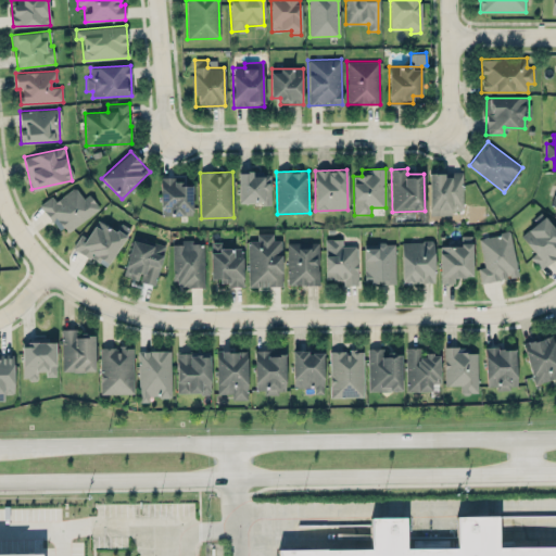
[(238,202),(270,203),(272,173),(239,172),(238,202)]
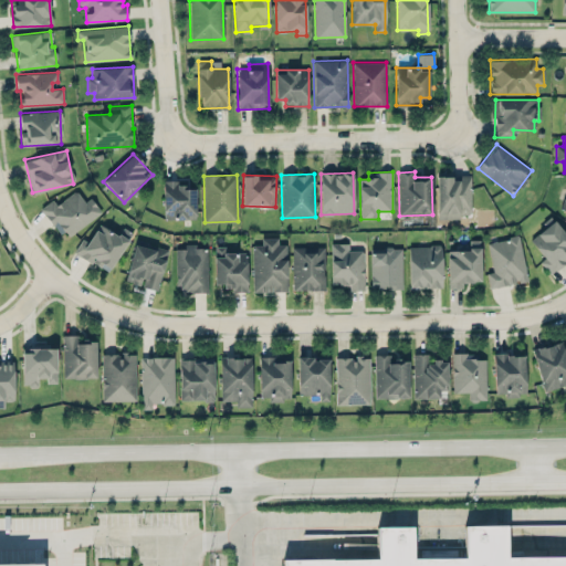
[(461,218),(461,213),(471,213),(470,175),(459,175),(459,177),(437,177),(437,219),(461,218)]
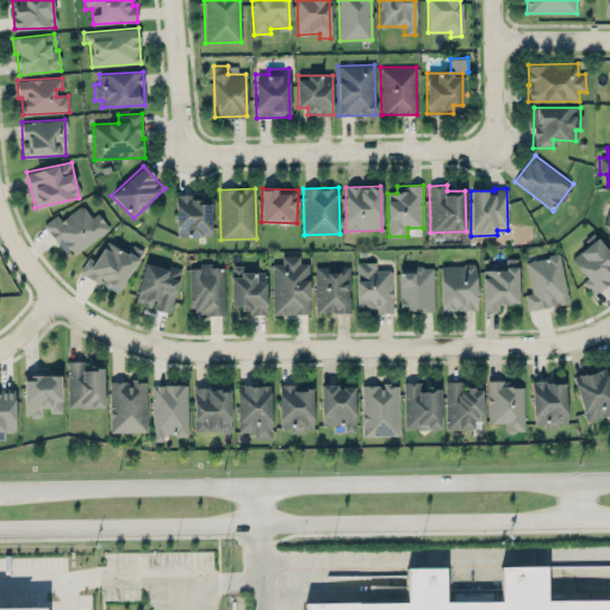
[(211,203),(200,203),(200,195),(175,195),(176,236),(211,235),(211,203)]
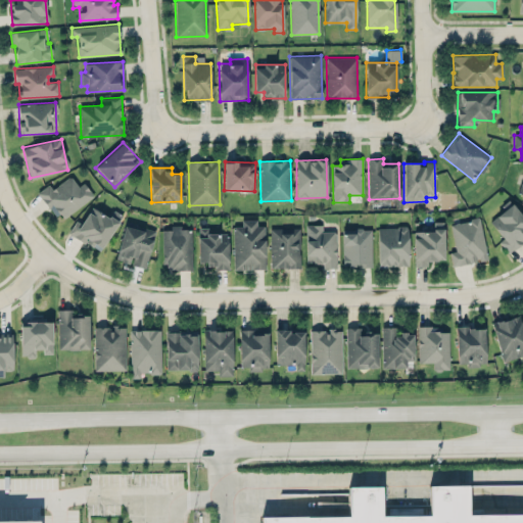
[(93,195),(84,182),(78,187),(70,176),(51,189),(48,185),(38,192),(57,221),(93,195)]
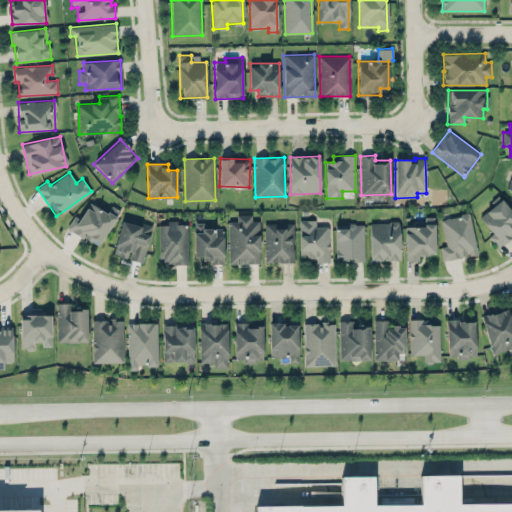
[(497,247),(511,233),(511,212),(497,196),(491,201),(494,204),(479,217),(493,233),(488,237),(497,247)]
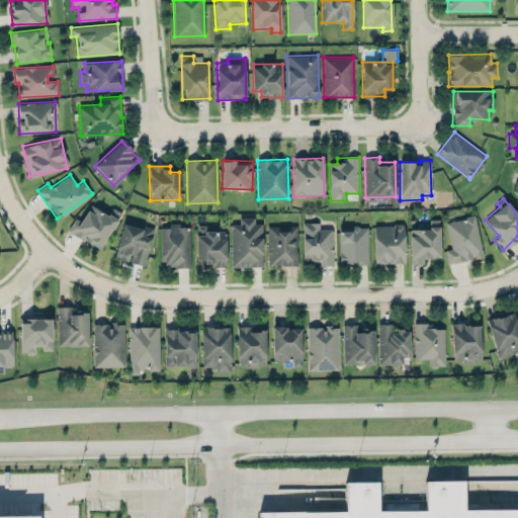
[(68,231),(100,249),(120,212),(112,207),(108,214),(90,204),(81,222),(75,218),(68,231)]
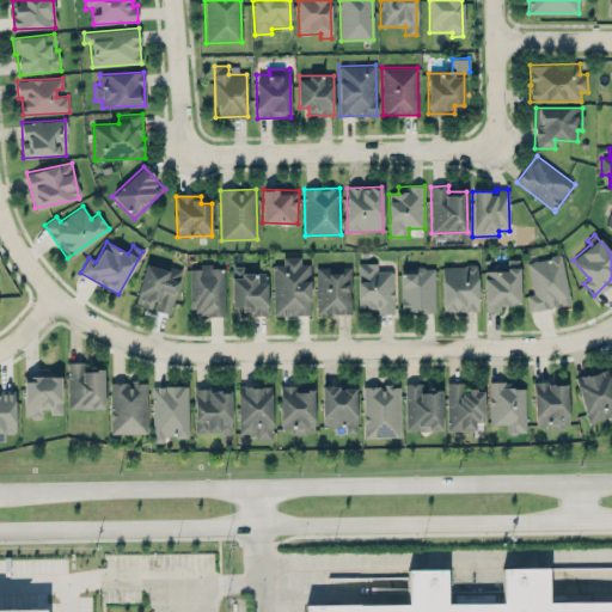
[(570,304),(561,255),(527,262),(533,293),(526,295),(530,311),(570,304)]
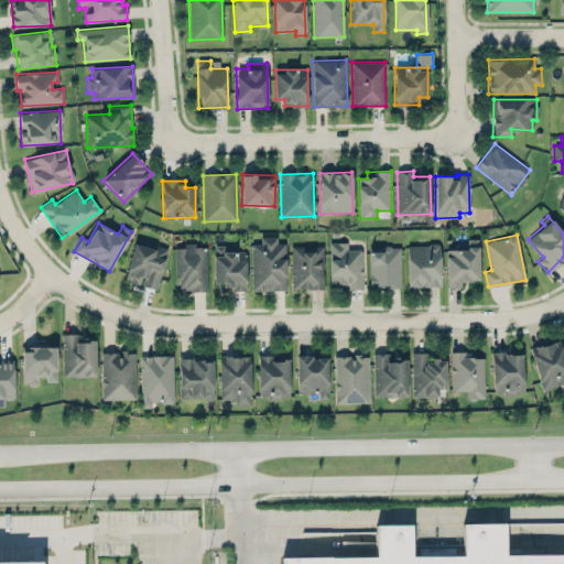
[(286,290),(285,243),(278,243),(278,237),(260,237),(260,245),(251,245),(251,291),(286,290)]
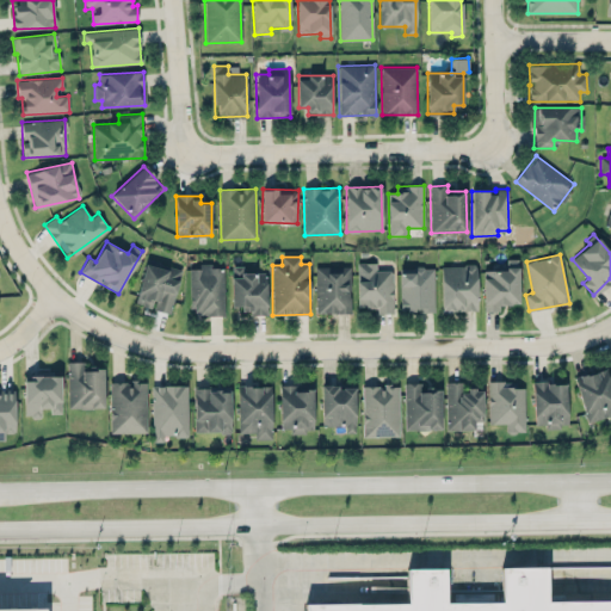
[(519,304),(518,258),(506,258),(506,270),(483,270),(485,310),(499,310),(499,304),(519,304)]
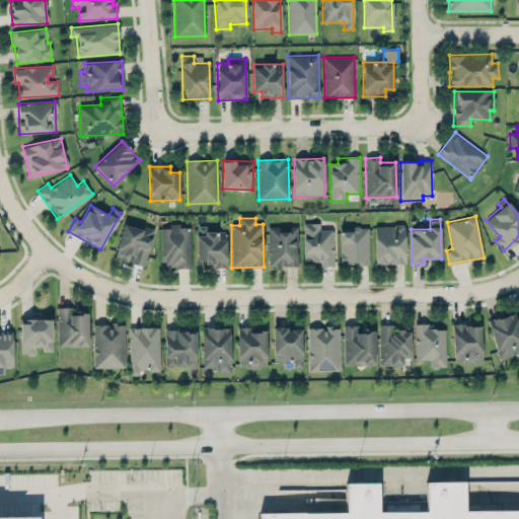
[(153,227),(123,222),(117,258),(130,261),(130,263),(146,266),(153,227)]
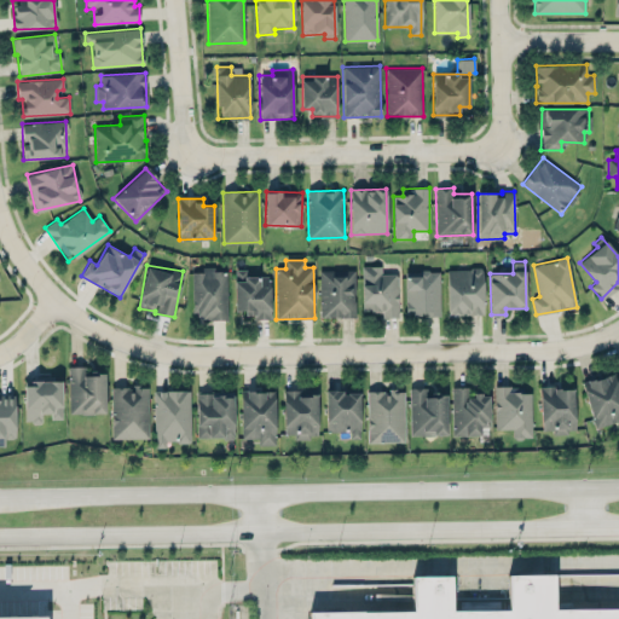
[(398,317),(397,273),(381,273),(381,266),(362,266),(362,312),(382,311),(383,317),(398,317)]
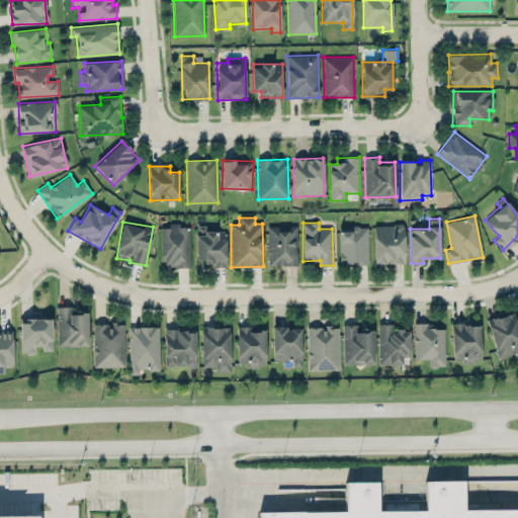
[(189,266),(190,227),(180,227),(180,225),(161,225),(160,265),(189,266)]
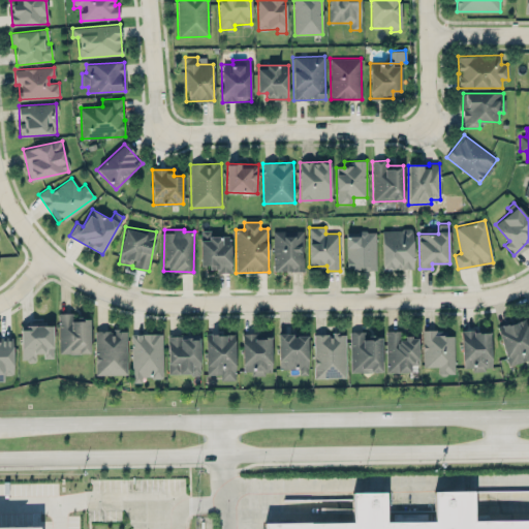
[(381,229),(382,270),(413,269),(412,229),(381,229)]
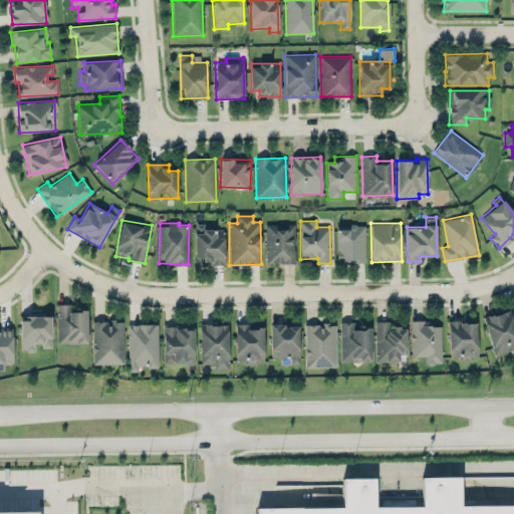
[(196,257),(203,257),(203,264),(225,263),(224,229),(205,229),(205,224),(195,224),(196,257)]
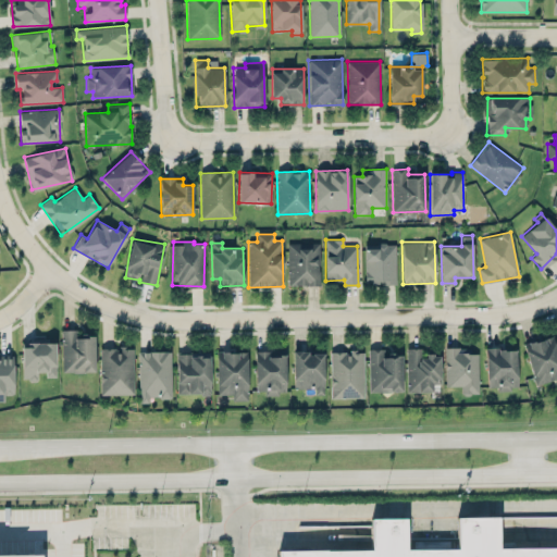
[(287,244),(288,285),(320,284),(319,243),(287,244)]
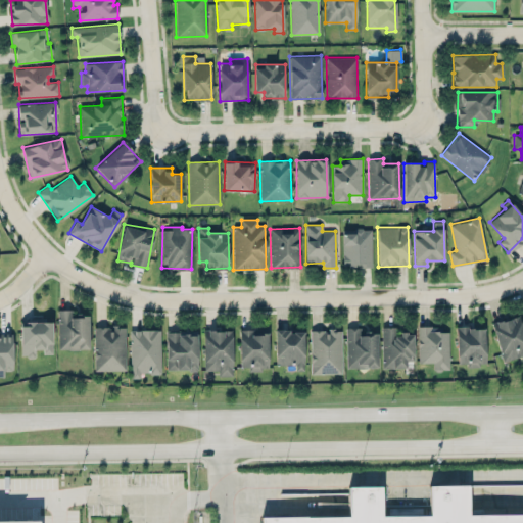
[(342,233),(342,267),(372,266),(371,228),(354,229),(354,233),(342,233)]
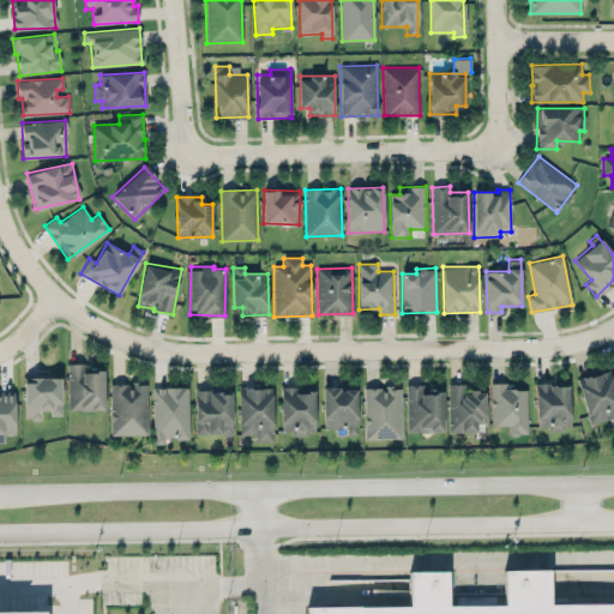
[(104,368),(85,369),(85,362),(66,363),(68,410),(106,409),(104,368)]
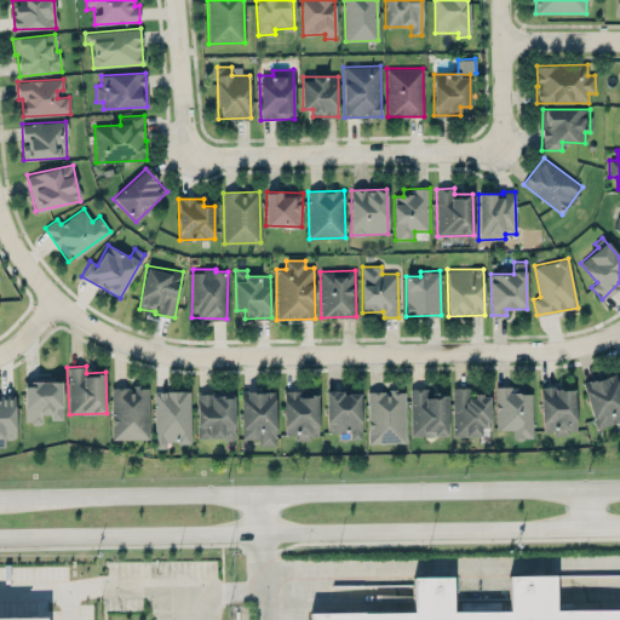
[(595,428),(619,420),(619,389),(616,374),(584,382),(595,428)]
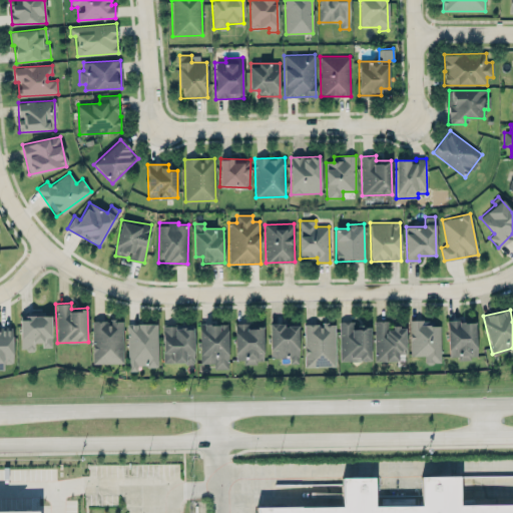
[(51,345),(50,315),(19,316),(20,350),(34,350),(34,345),(51,345)]
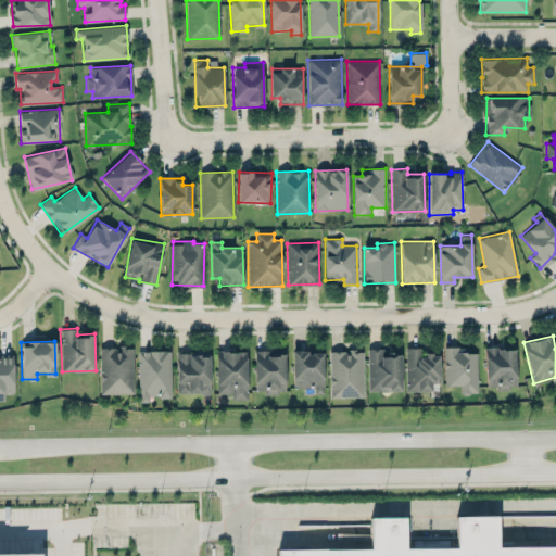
[(100,346),(101,394),(133,393),(133,346),(117,346),(100,346)]
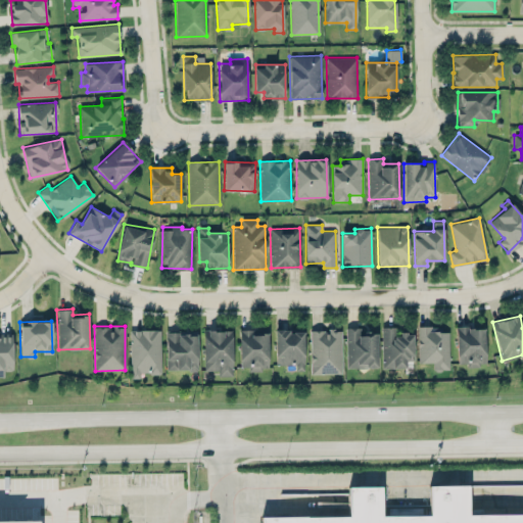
[(414,360),(413,333),(394,334),(394,326),(381,327),(382,368),(406,368),(406,360),(414,360)]
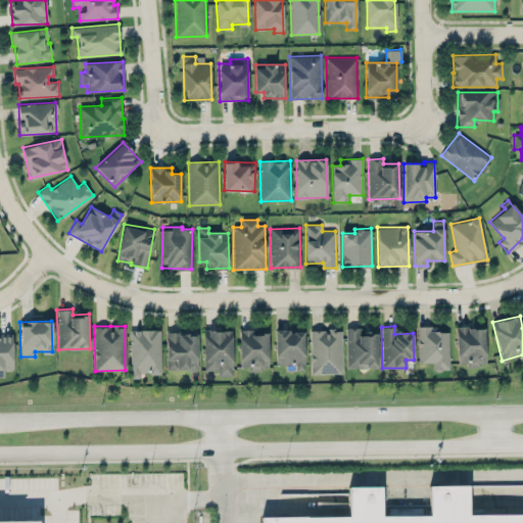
[(449,370),(448,331),(440,331),(440,326),(418,326),(419,363),(433,362),(433,370),(449,370)]
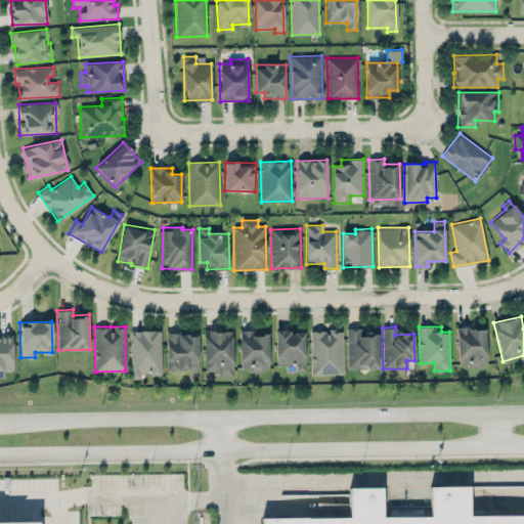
[(378,333),(361,333),(361,328),(346,328),(347,368),(379,368),(378,333)]
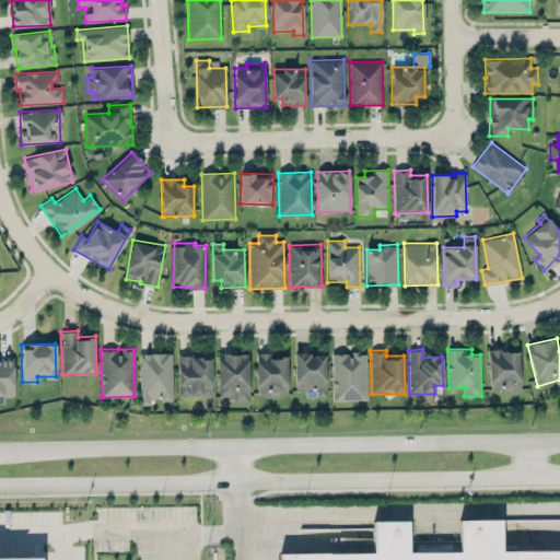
[(520,391),(518,350),(488,351),(489,388),(501,388),(502,392),(520,391)]
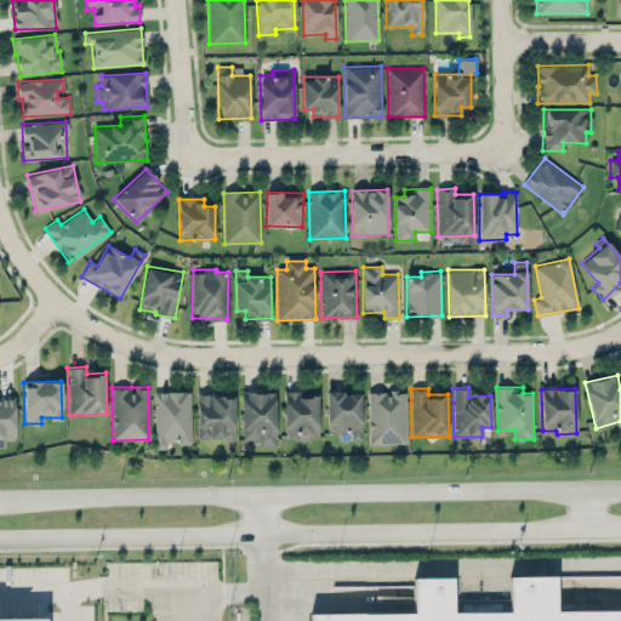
[(189,391),(154,392),(155,449),(165,449),(165,443),(191,443),(189,391)]
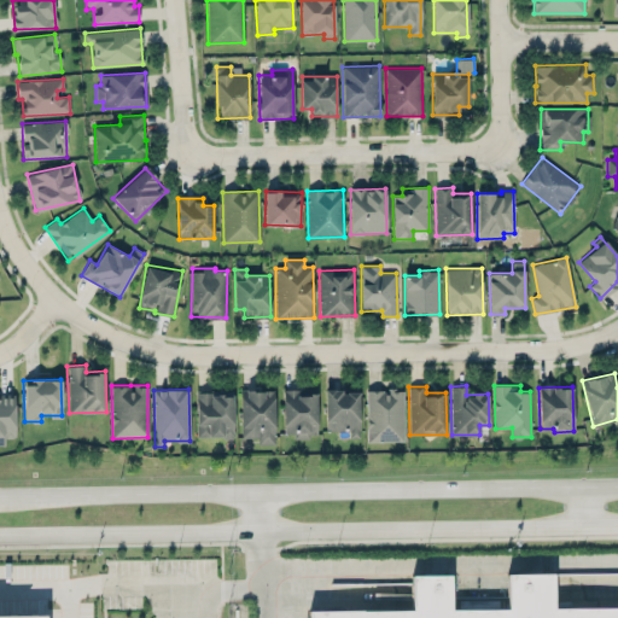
[(273,389),(239,390),(242,438),(257,438),(257,444),(275,443),(273,389)]
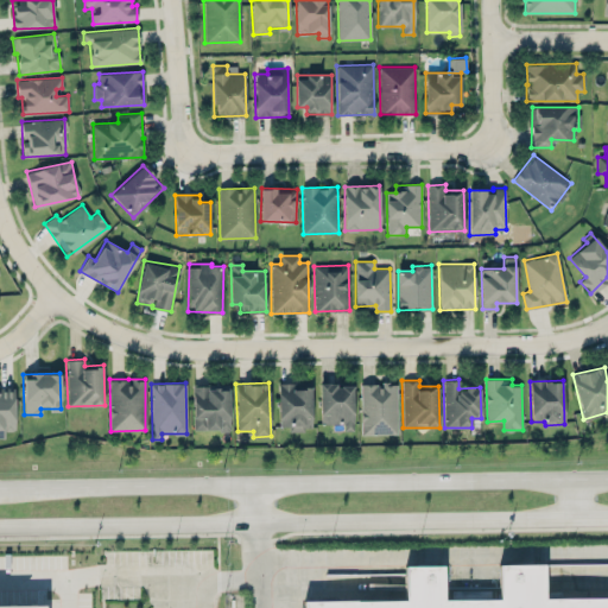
[(310,382),(278,384),(279,428),(312,426),(310,382)]
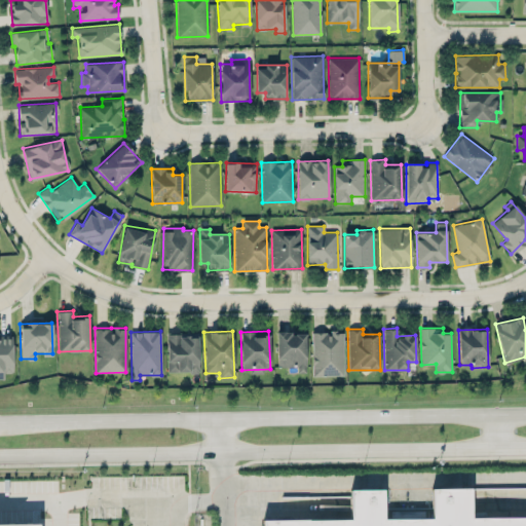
[(311,333),(312,376),(343,375),(343,331),(330,332),(330,333),(311,333)]
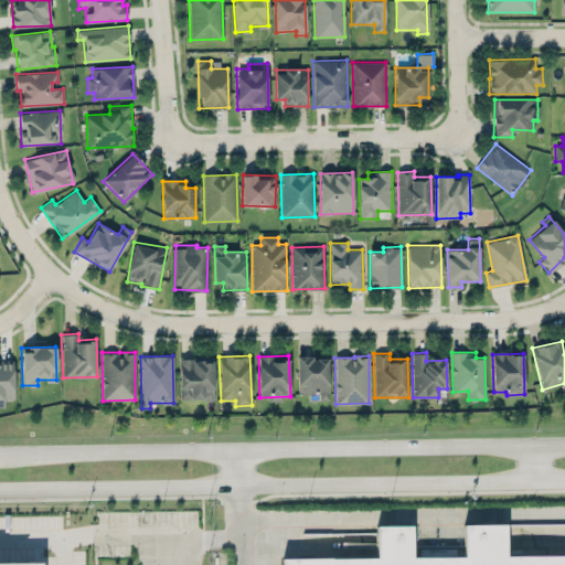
[(328,356),(297,358),(298,394),(319,393),(319,401),(329,400),(328,356)]
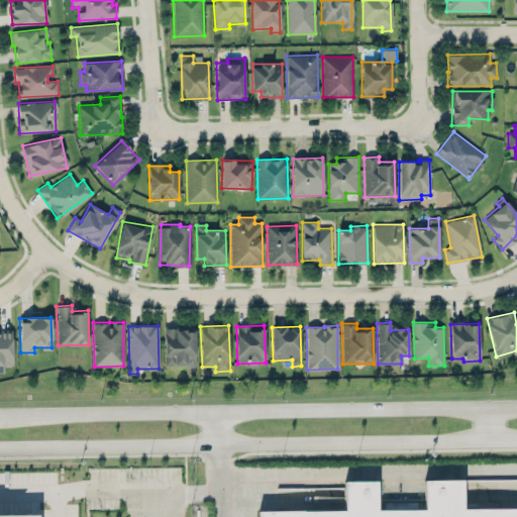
[(165,366),(195,366),(194,328),(164,329),(165,366)]
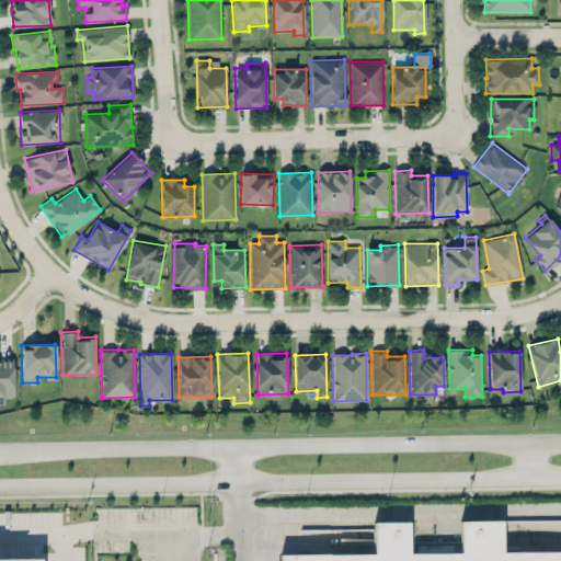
[(0,396),(14,397),(13,358),(0,358),(0,396)]
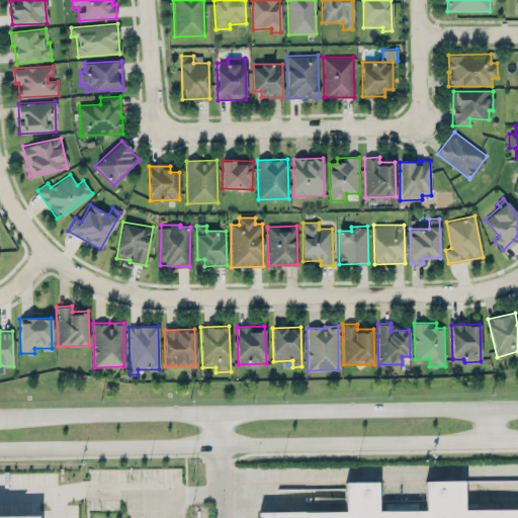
[(517,517),(517,510),(462,512),(462,483),(423,484),(422,514),(375,514),(375,485),(343,485),(343,514),(256,513),(256,517),(517,517)]
